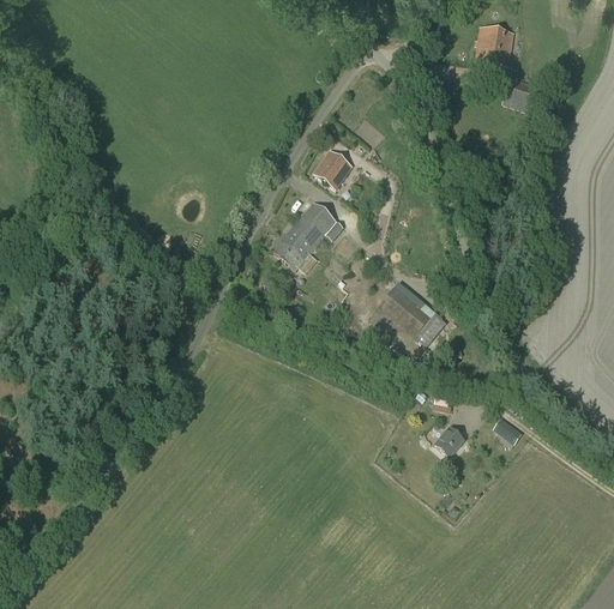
[(513,31),(480,26),(474,60),(507,66),(513,31)]
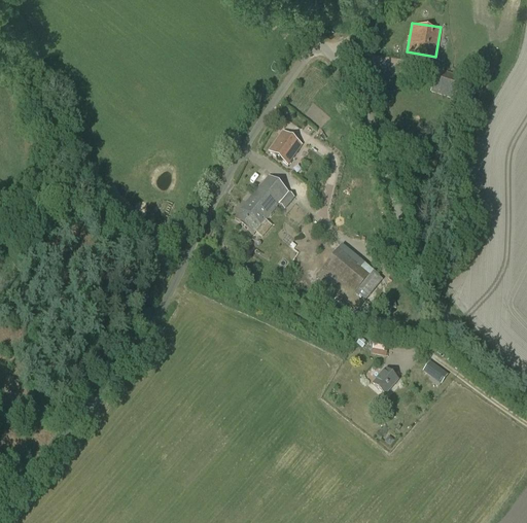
[(437,66),(432,82),(430,89),(452,96),(453,92),(459,73),(437,66)]
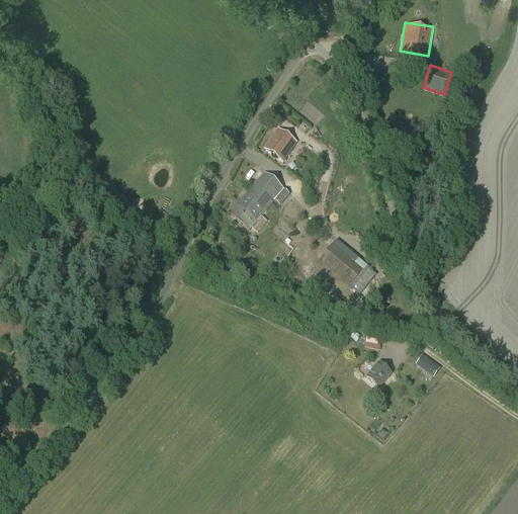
[(282,160),(282,159),(289,150),(297,140),(278,125),(264,146),(282,160)]
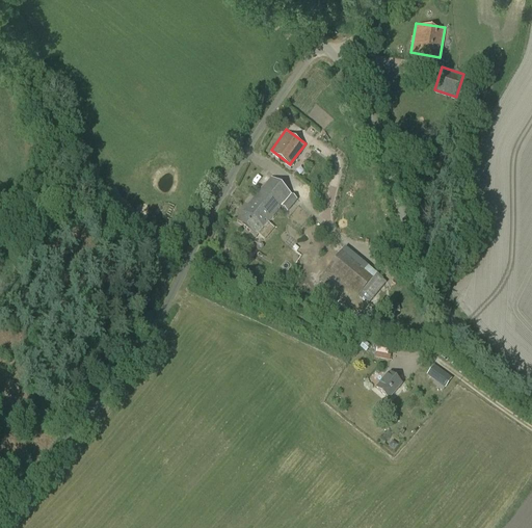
[(244,209),(236,218),(256,234),(282,204),(287,209),(297,196),(271,175),(243,208),(244,209)]
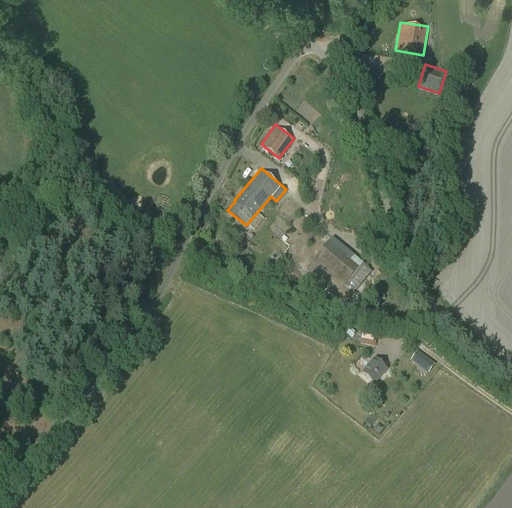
[(172,212),(161,206),(156,215),(168,221),(172,212)]
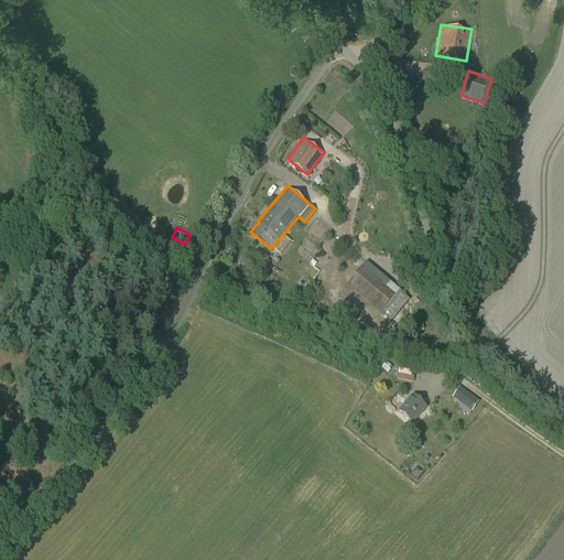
[(337,293),(382,329),(409,297),(366,259),(337,293)]
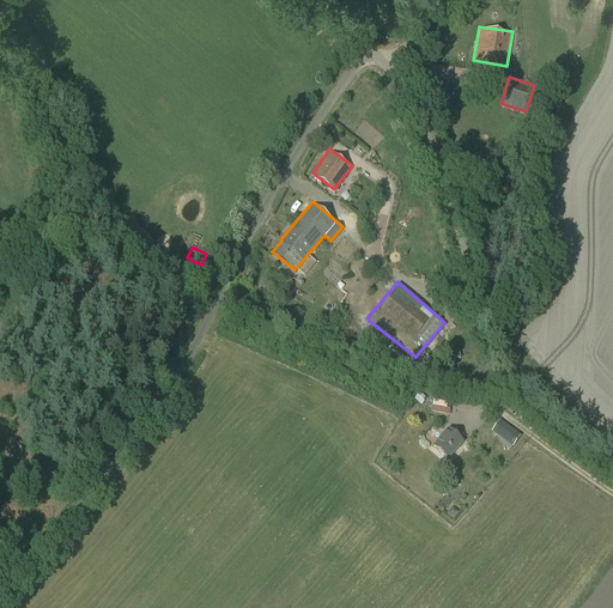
[(437,393),(435,408),(449,412),(453,396),(437,393)]
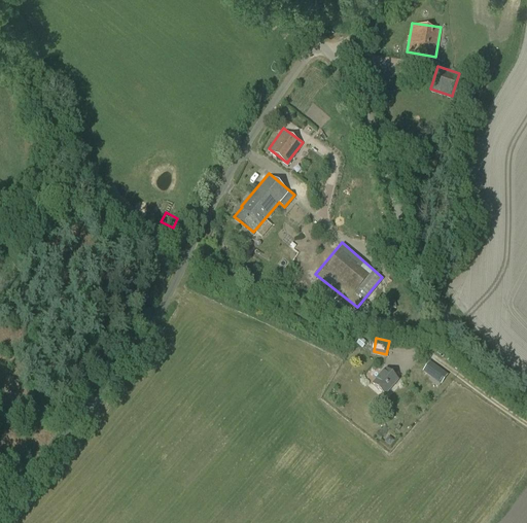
[(433,359),(425,369),(444,382),(451,373),(433,359)]
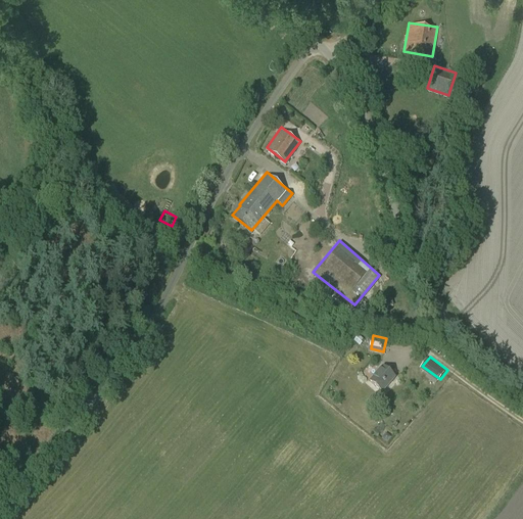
[(372,359),(364,370),(369,373),(377,363),(372,359)]
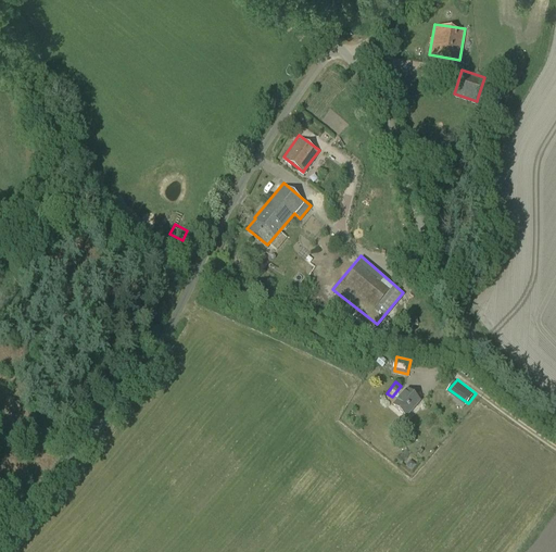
[(406,386),(392,401),(406,413),(419,398),(406,386)]
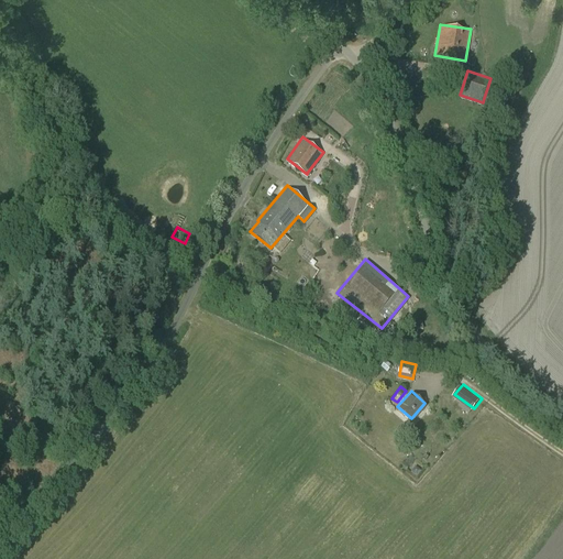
All buildings are outlined.
